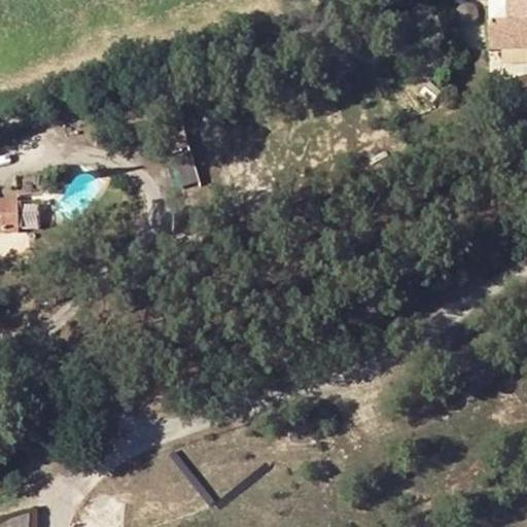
[(491,25),(487,25),(487,50),(526,49),(526,0),(505,0),(506,24),(491,25)]
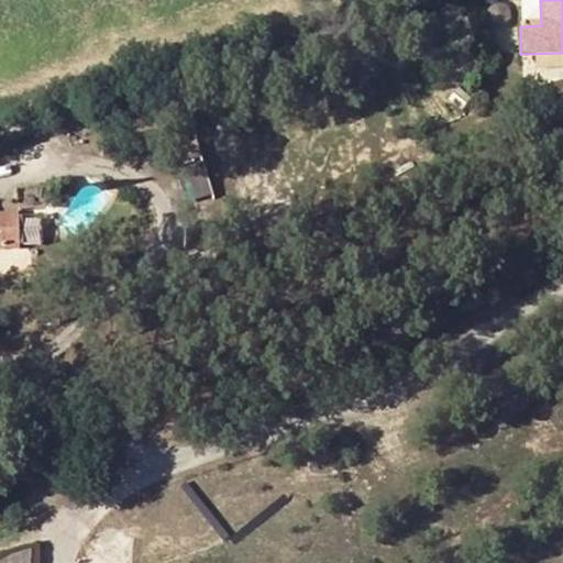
[(540,0),(523,0),(525,26),(541,25),(540,0)]
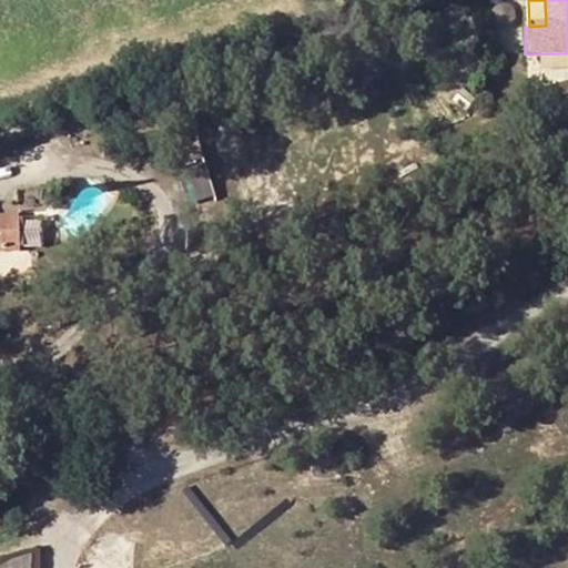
[(474,99),(462,91),(457,99),(467,107),(474,99)]
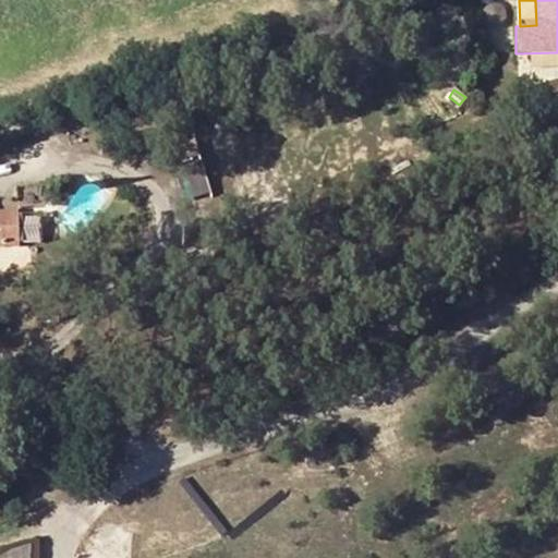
[(174,158),(187,199),(208,192),(196,152),(174,158)]
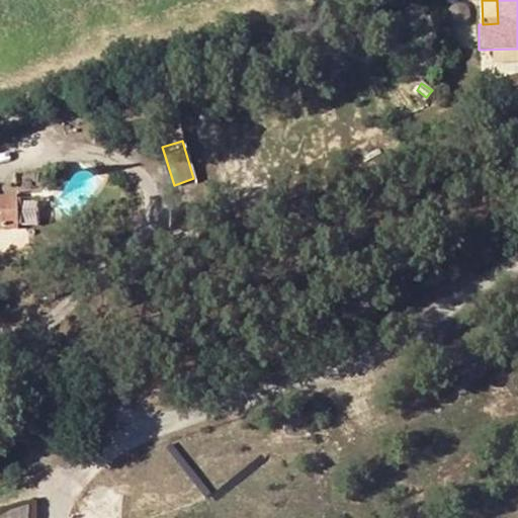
[(0,230),(16,230),(16,197),(0,197),(0,230)]
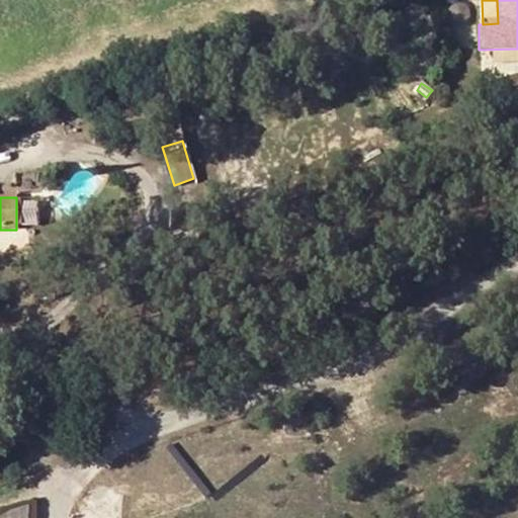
[(27,517),(28,509),(3,509),(2,517),(27,517)]
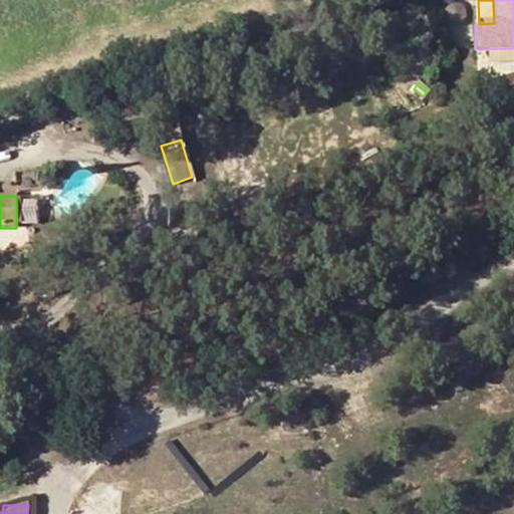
All buildings are outlined.
